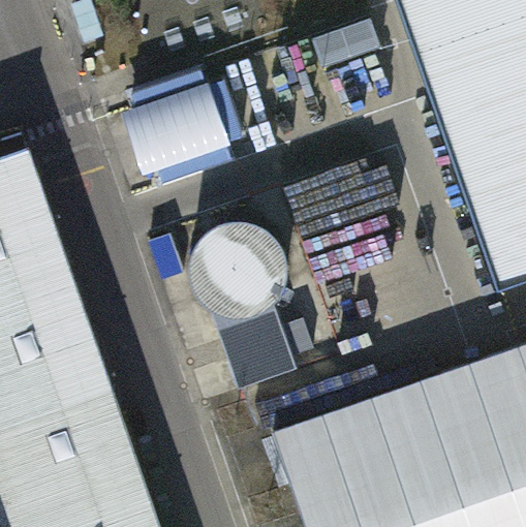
[(525,0),(401,0),(500,285),(525,276),(525,0)]
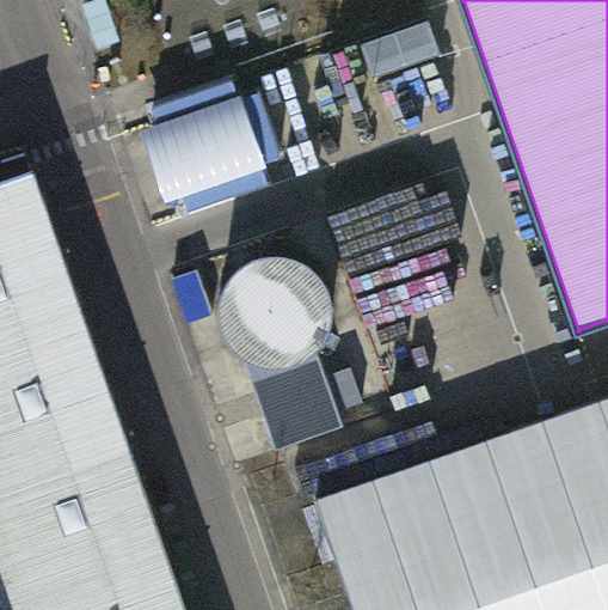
[(283,181),(256,78),(145,107),(172,211),(283,181)]
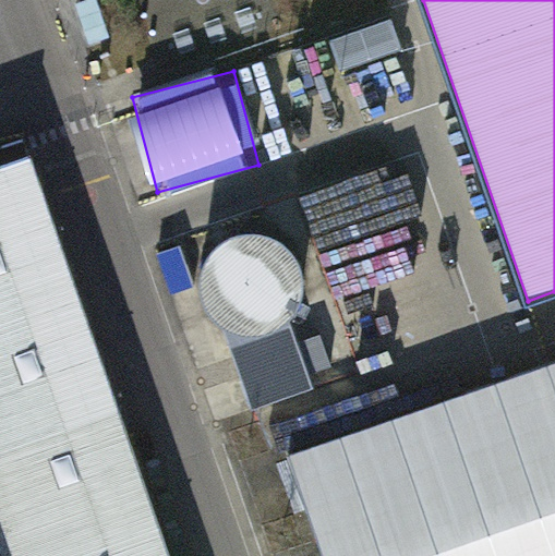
[(170,555),(31,155),(0,165),(0,555),(170,555)]
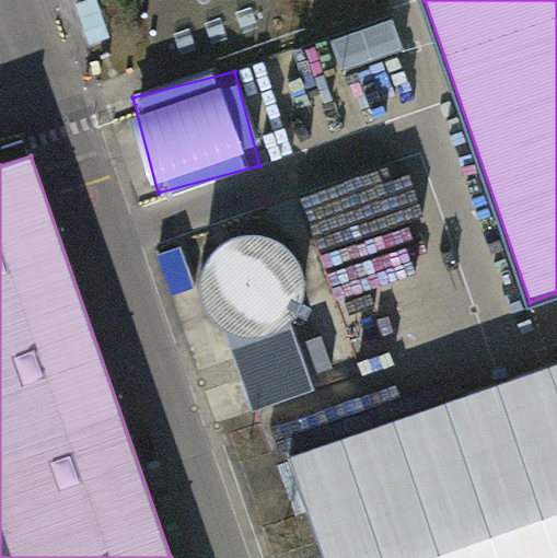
[(269,317),(305,267),(244,223),(208,274),(269,317)]
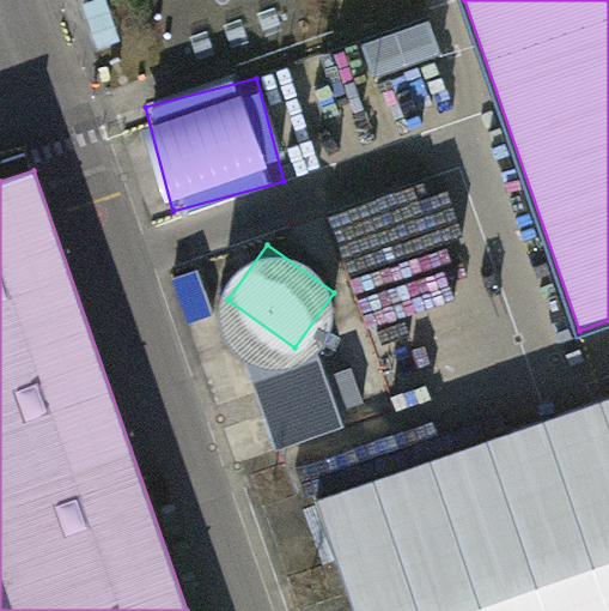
[(275,443),(347,428),(330,354),(259,369),(275,443)]
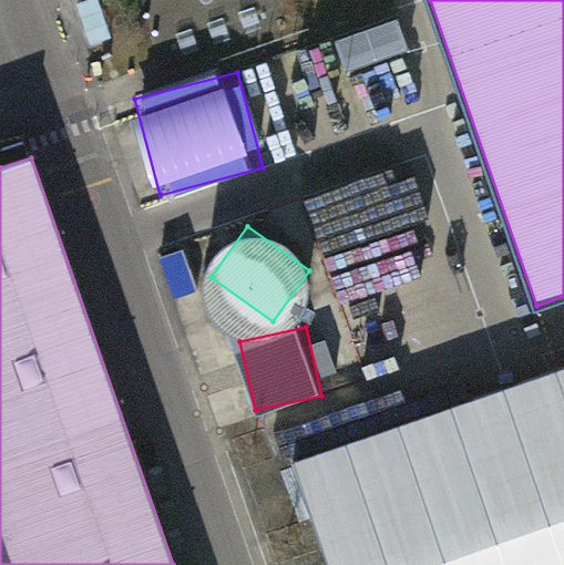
[(563,564),(563,369),(294,463),(328,564),(563,564)]
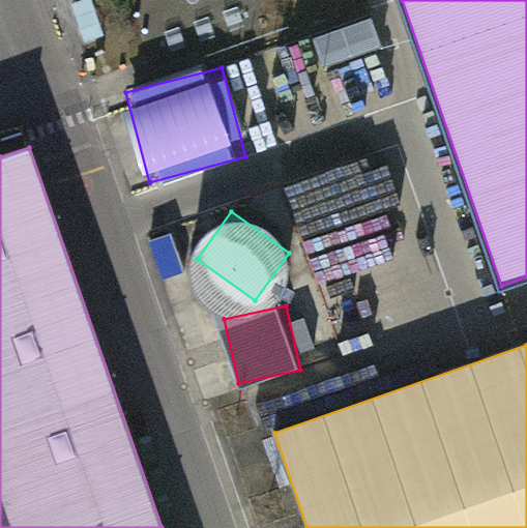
All buildings are outlined.
